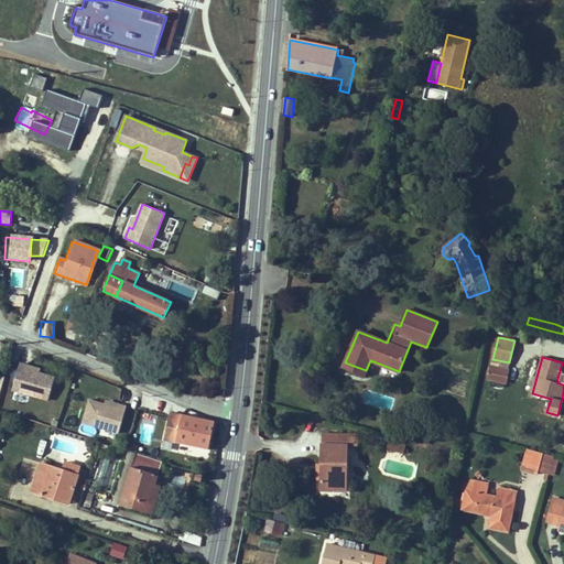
[(507,370),(509,362),(492,359),(491,367),(507,370)]
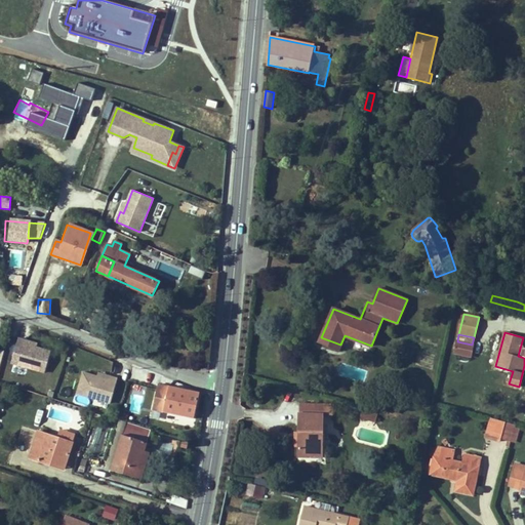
[(340,345),(321,337),(319,341),(338,350),(340,345)]
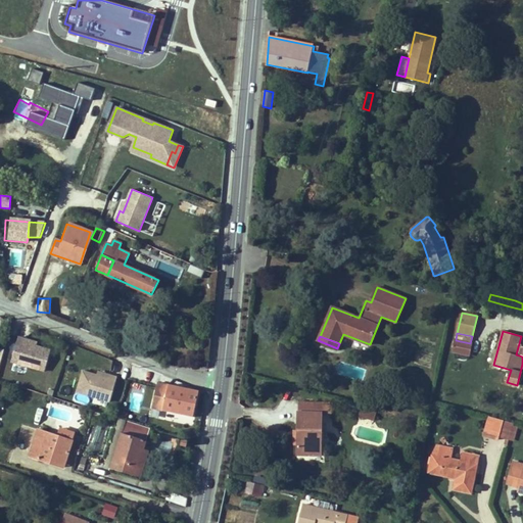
[(27,340),(18,337),(11,362),(45,371),(51,350),(37,345),(26,342),(27,340)]
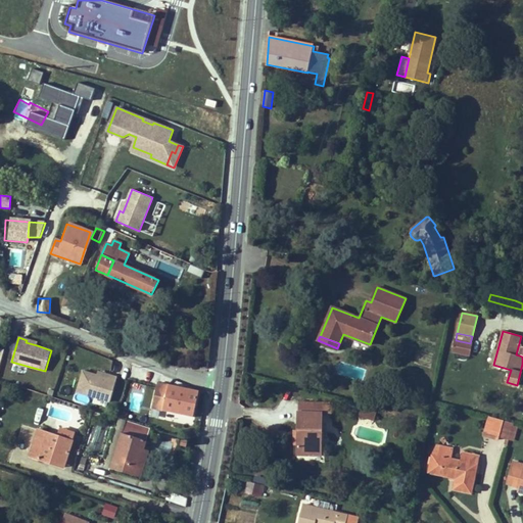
[(469,354),(471,343),(470,343),(456,340),(453,351),(469,354)]
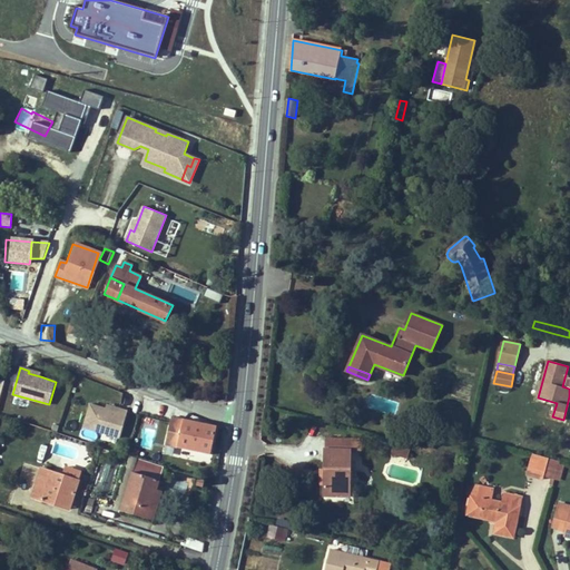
[(451,394),(468,399),(471,386),(454,382),(451,394)]
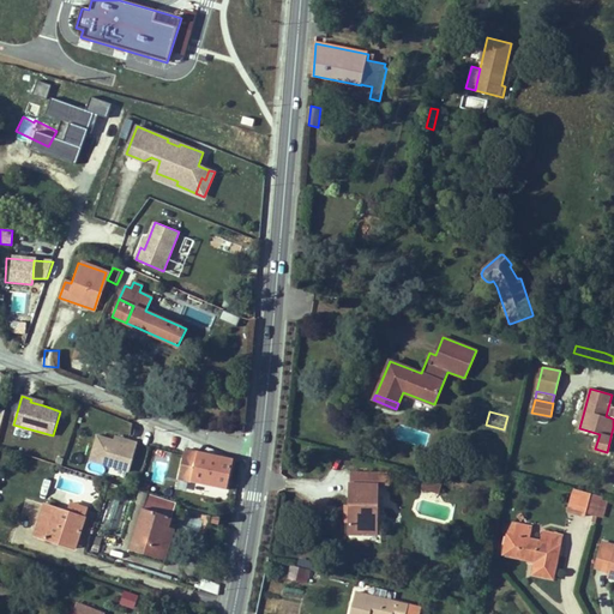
[(130,471),(138,444),(127,440),(127,444),(114,440),(97,435),(90,461),(130,471)]
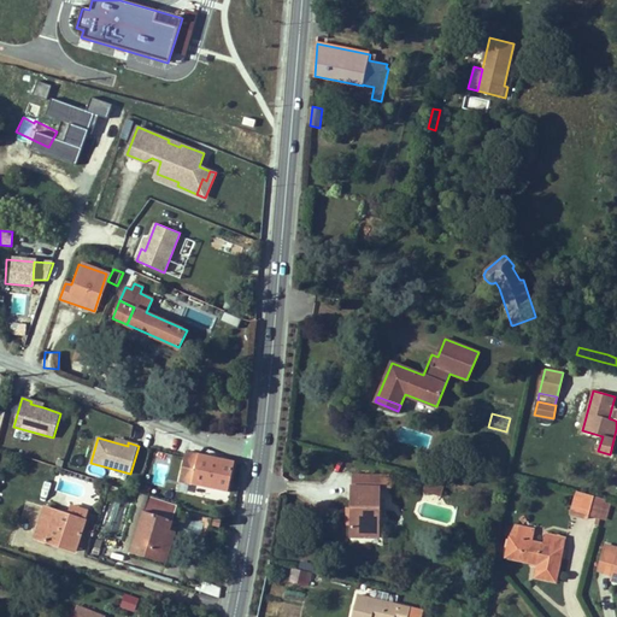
[(228,492),(235,462),(186,451),(180,481),(228,492)]
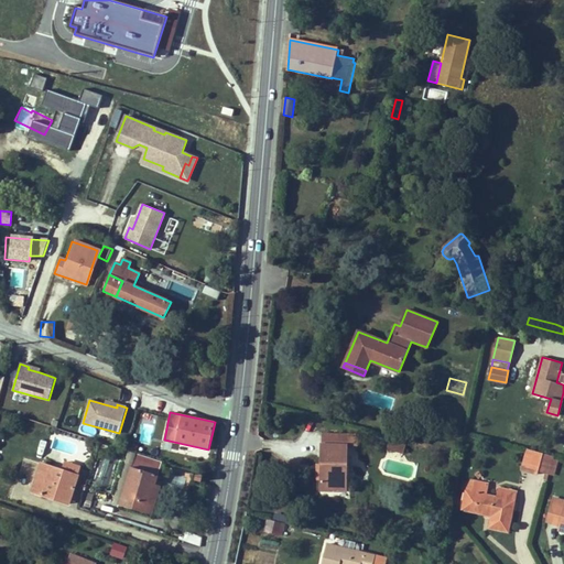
[(346,490),(347,446),(346,446),(346,434),(325,434),(324,445),(322,445),(322,464),(322,465),(323,465),(323,469),(322,469),(321,479),(321,489),(346,490)]
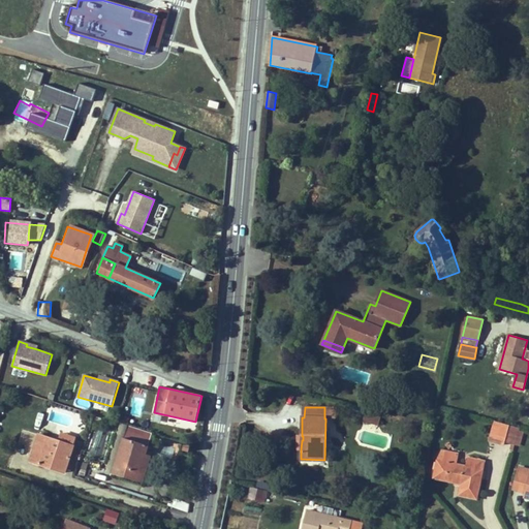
[(336,417),(336,407),(324,407),(324,418),(325,418),(325,417),(336,417)]
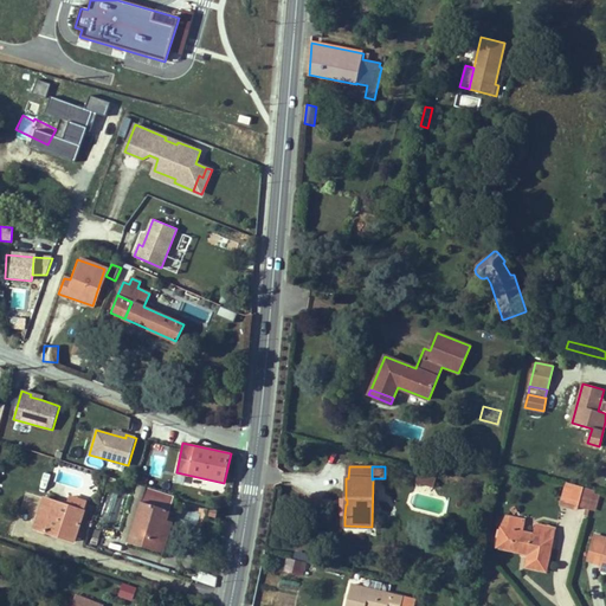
[(433,487),(436,478),(426,476),(424,484),(433,487)]
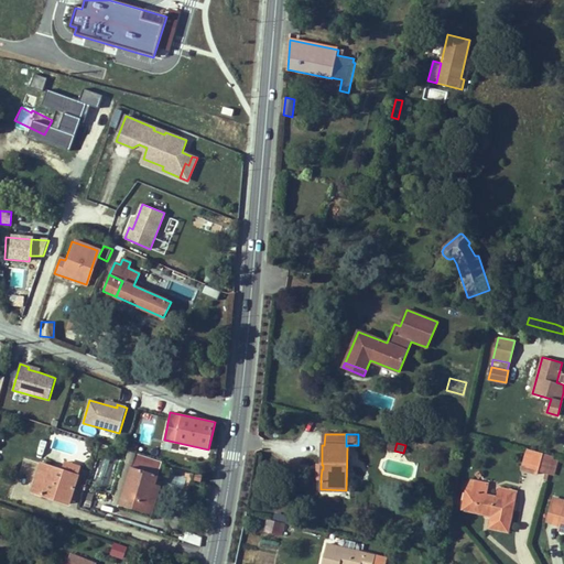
[(538,472),(543,453),(528,449),(522,468),(538,472)]
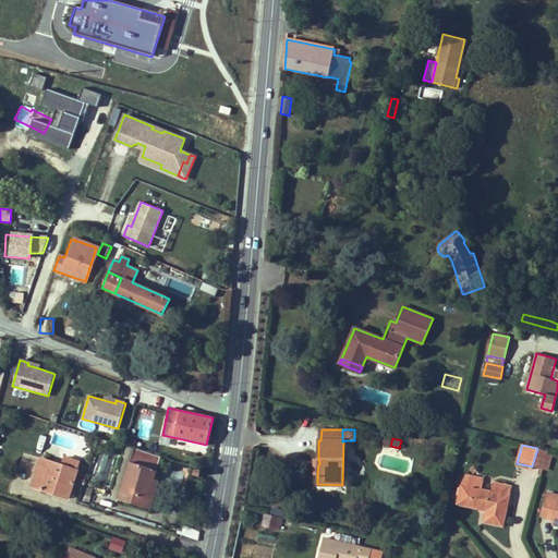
[(176,488),(178,482),(155,475),(160,457),(128,446),(111,498),(145,508),(148,497),(153,499),(156,487),(173,493),(176,488)]
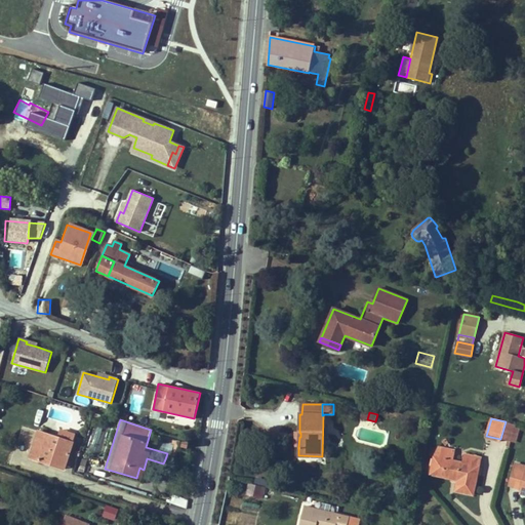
[(514,431),(516,425),(506,421),(500,439),(500,441),(501,438),(508,439),(506,446),(510,447),(512,438),(514,431)]
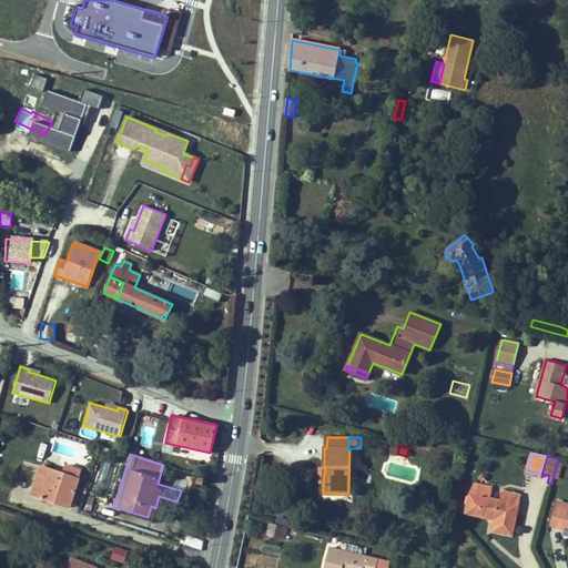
[(79,479),(82,470),(66,465),(62,474),(79,479)]
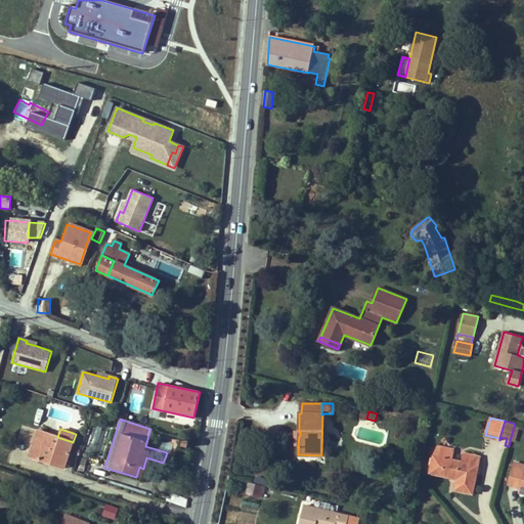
[(64,468),(73,442),(57,437),(39,431),(30,456),(64,468)]
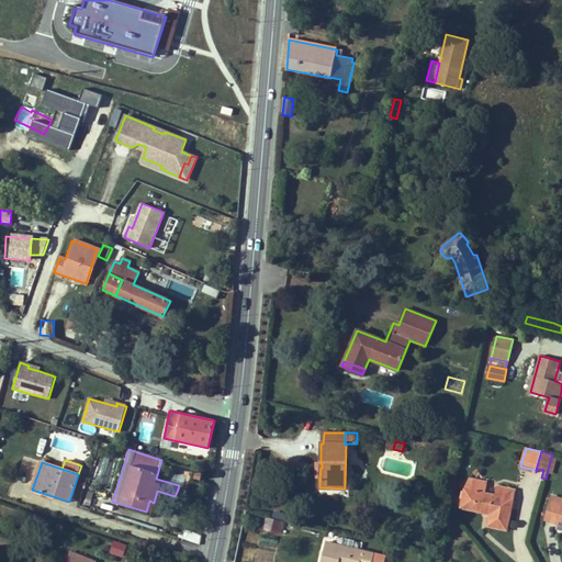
[(506,530),(515,490),(498,486),(496,495),(484,493),(486,482),(473,480),(471,490),(465,489),(461,507),(483,513),(491,514),(490,516),(487,526),(506,530)]
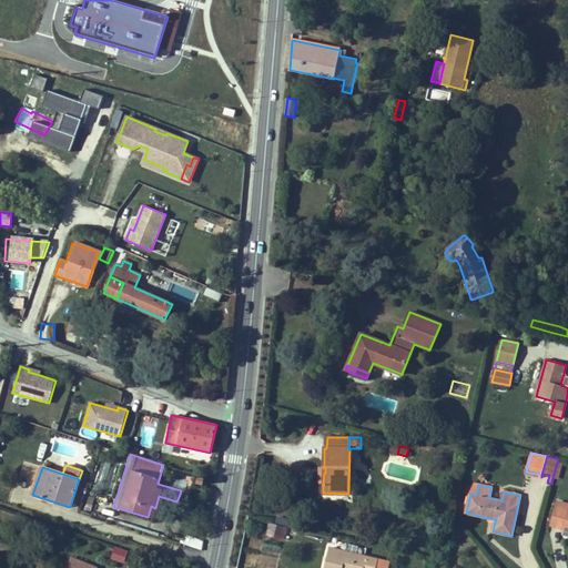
[(567,504),(558,501),(551,525),(565,528),(565,530),(567,530),(567,504)]
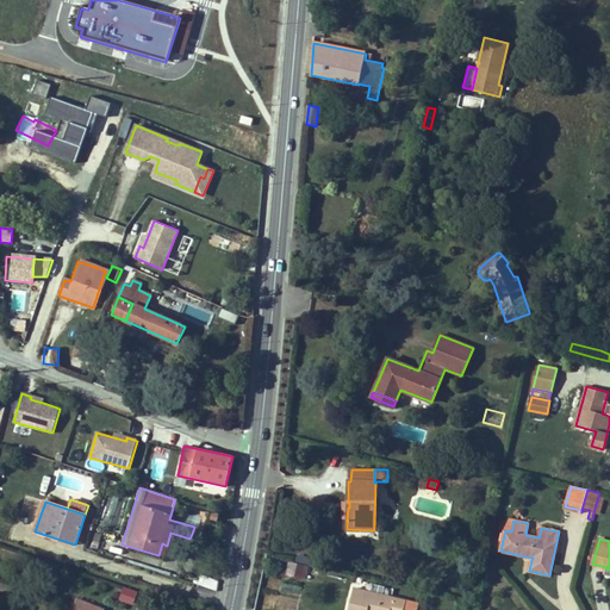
[(305,577),(309,566),(299,565),(297,574),(305,577)]
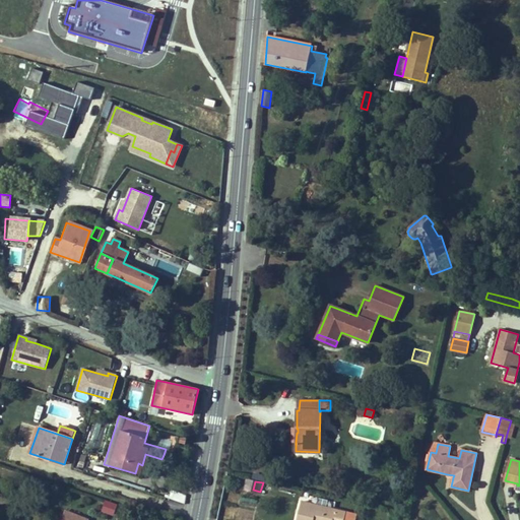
[(185,504),(187,497),(179,493),(171,491),(169,499),(185,504)]
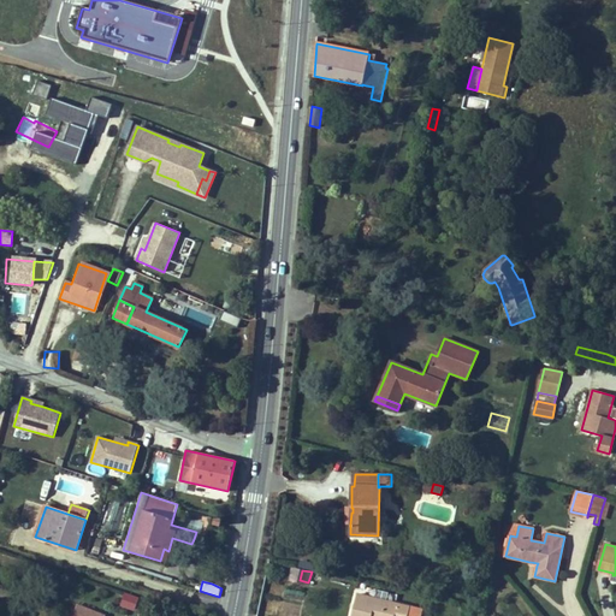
[(135,609),(138,599),(125,594),(122,604),(135,609)]
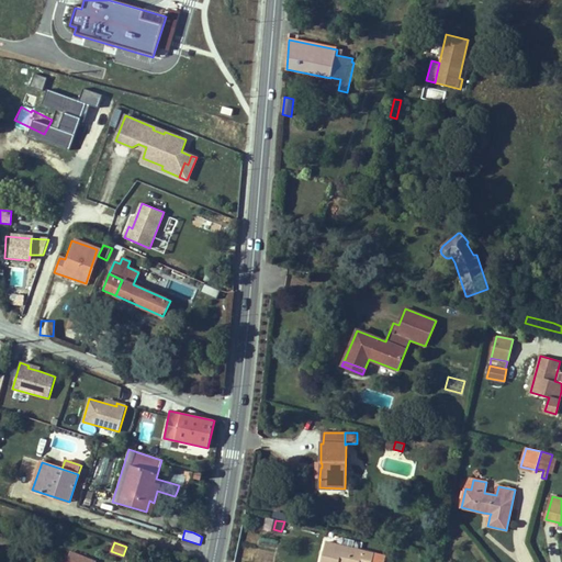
[(371,561),(374,553),(325,542),(319,561),(371,561)]
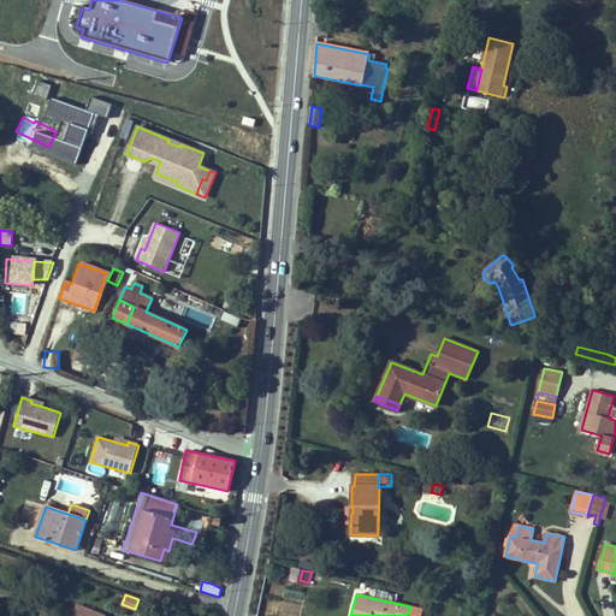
[(104,615),(78,605),(73,615),(104,615)]
